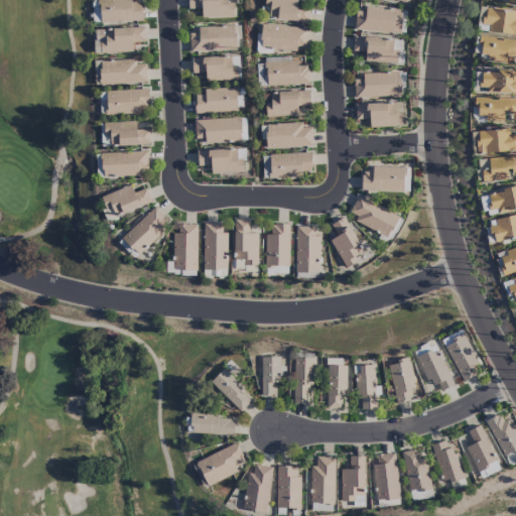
[(99,0),(100,22),(142,21),(141,2),(131,2),(131,0),(99,0)]
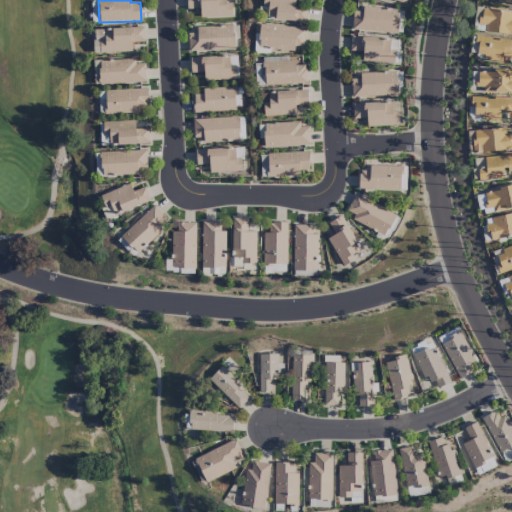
[(231,3),(225,4),(225,0),(186,0),(186,10),(199,9),(200,18),(232,17),(231,3)]
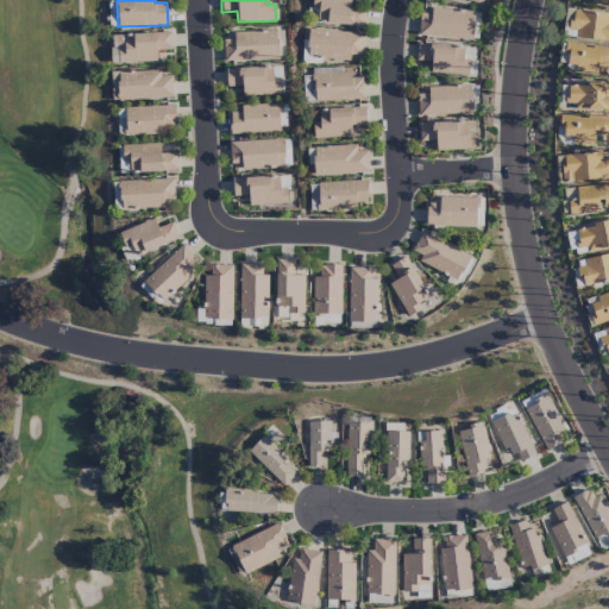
[(350,0),(312,0),(312,10),(319,10),(318,23),(364,27),(365,10),(350,7),(350,0)]
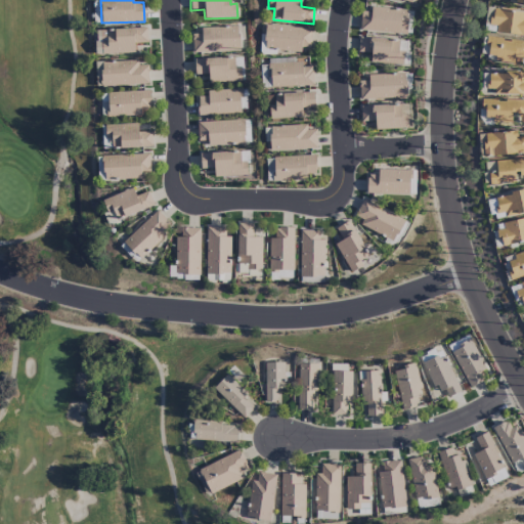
[(407,9),(370,8),(369,11),(360,11),(359,32),(406,33),(407,9)]
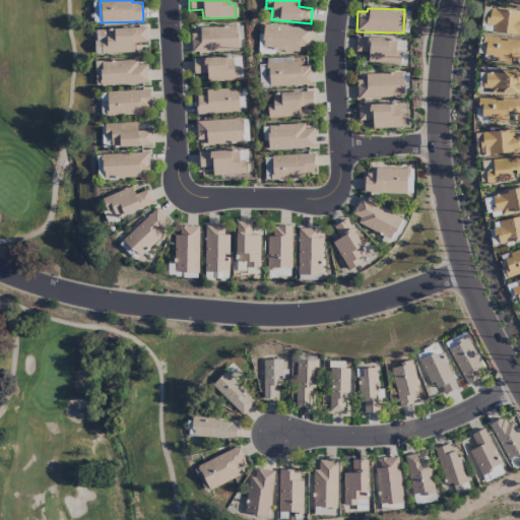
[(519,12),(489,8),(485,25),(493,26),(492,31),(519,36),(519,12)]
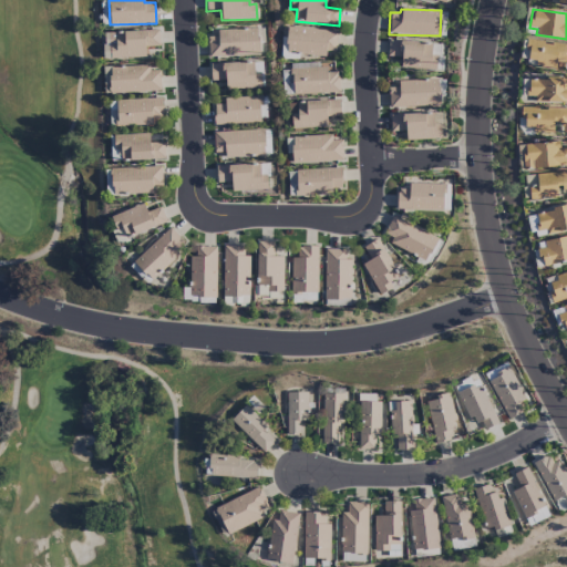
[(338,32),(288,27),(285,53),(326,57),(326,52),(336,52),(338,32)]
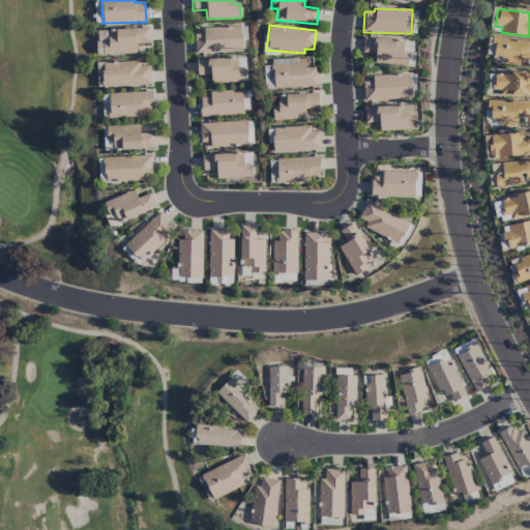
[(195,34),(195,53),(241,52),(241,27),(202,28),(203,34),(195,34)]
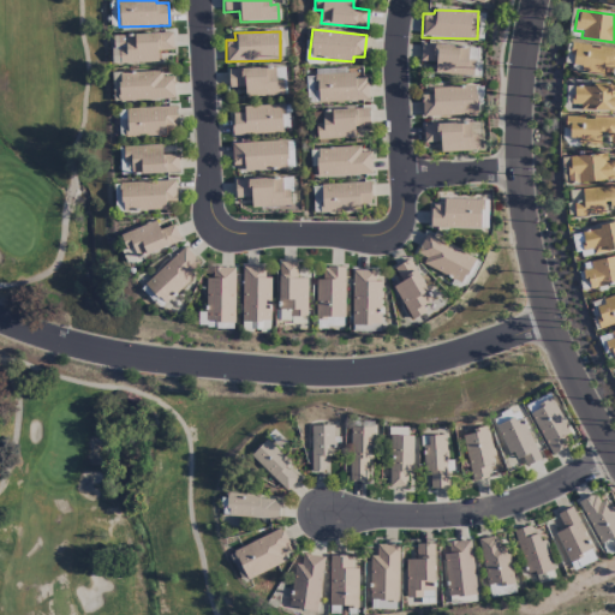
[(119,64),(157,63),(157,52),(173,51),(172,33),(118,35),(119,64)]
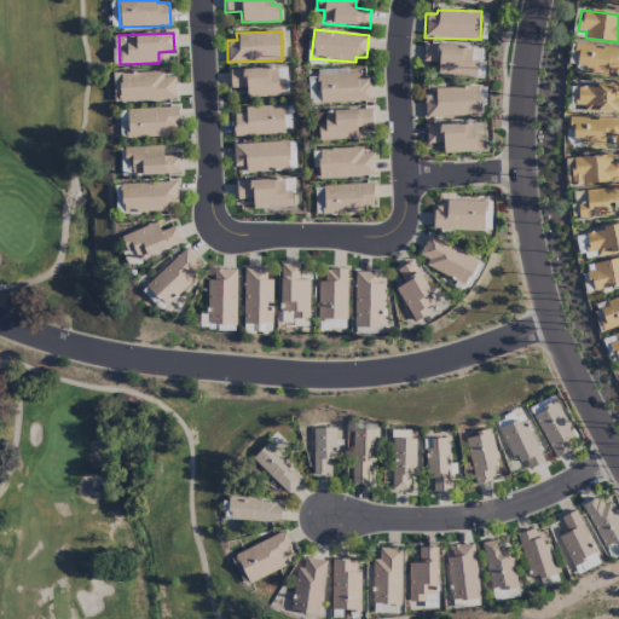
[(618,50),(574,44),(571,64),(585,65),(584,71),(618,76),(618,50)]
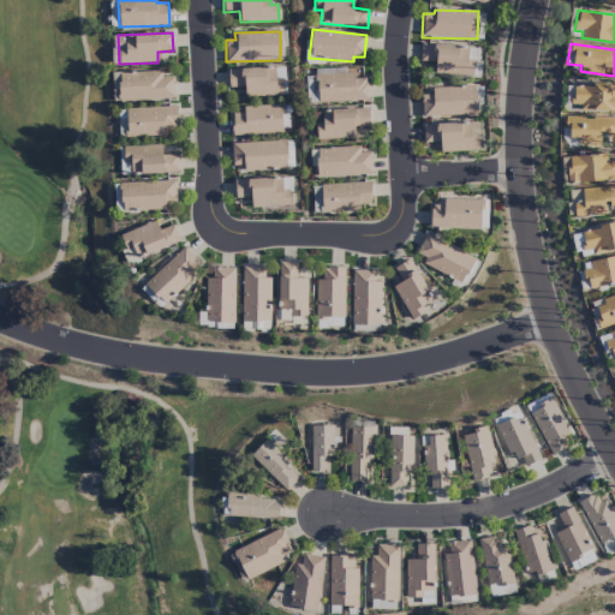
[(434,73),(472,76),(473,66),(477,66),(478,47),(421,45),(421,61),(435,63),(434,73)]
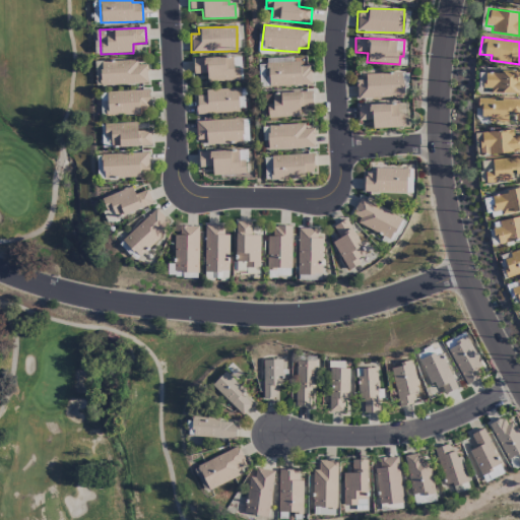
[(240,57),(192,59),(193,74),(206,74),(207,82),(241,81),(240,57)]
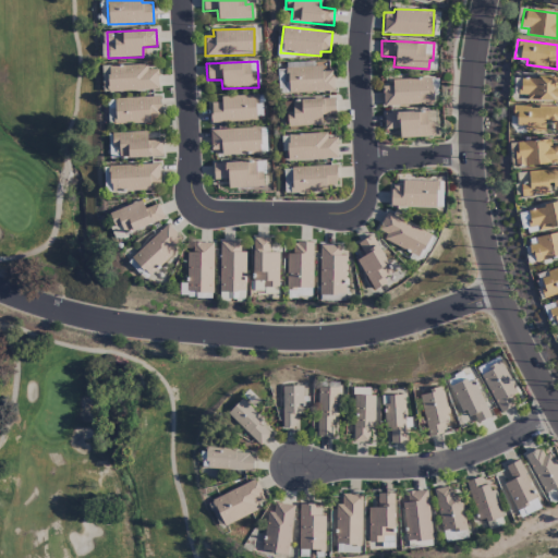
[(100,65),(101,84),(108,84),(108,93),(158,91),(157,70),(147,70),(147,64),(100,65)]
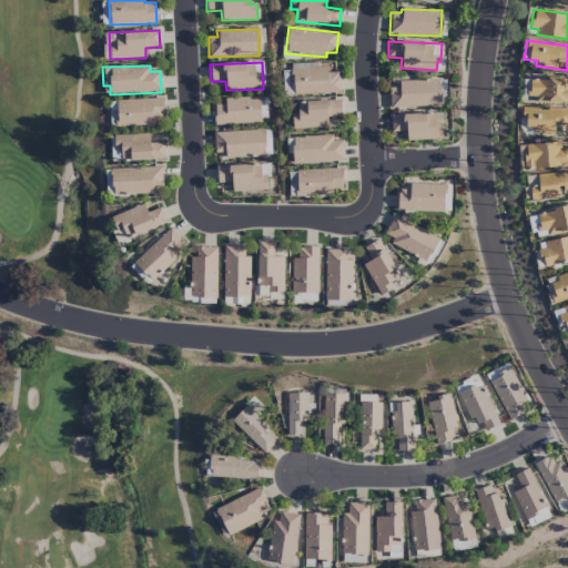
[(293,94),(340,93),(340,72),(327,72),(327,68),(292,69),(293,94)]
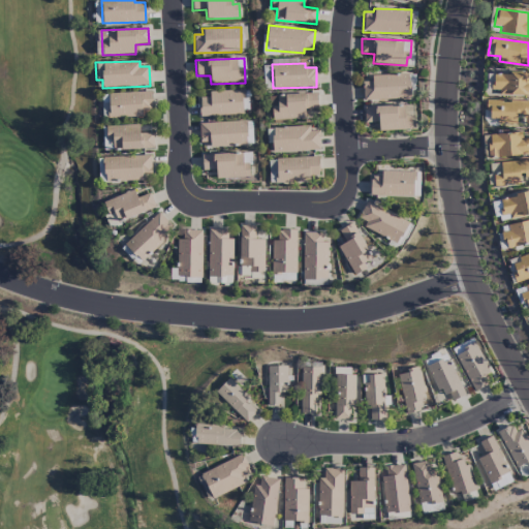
[(272,88),(271,66),(262,66),(263,89),(272,88)]
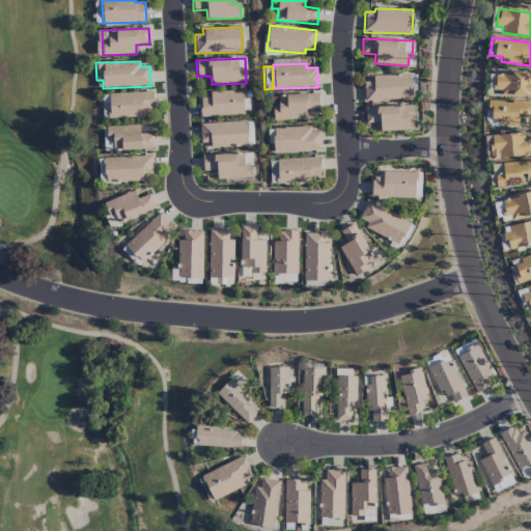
[(530,95),(530,80),(527,80),(527,74),(495,73),(495,95),(530,95)]
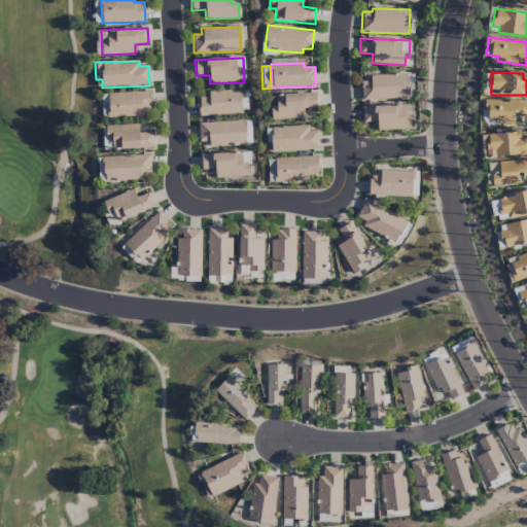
[(408,73),(370,75),(370,81),(360,81),(361,100),(409,99),(408,73)]
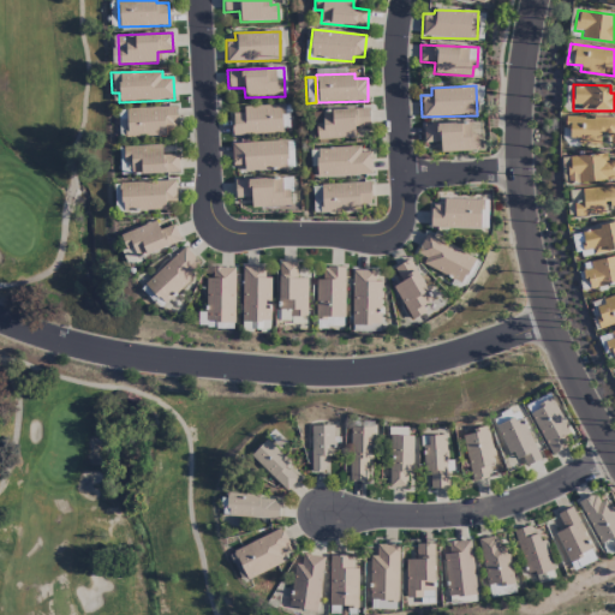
[(243,106),(243,113),(232,113),(232,136),(282,133),(281,105),(243,106)]
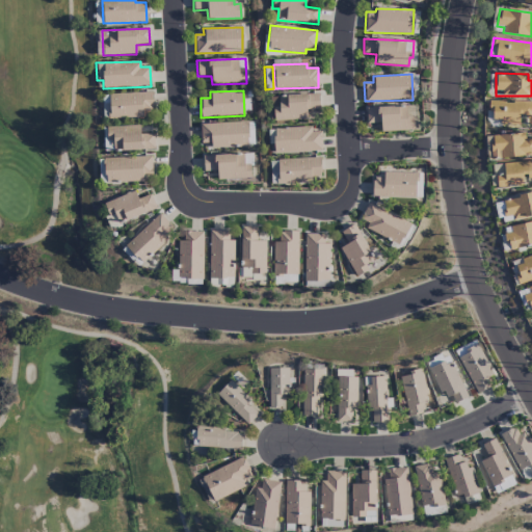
[(109,94),(109,118),(153,117),(153,92),(109,94)]
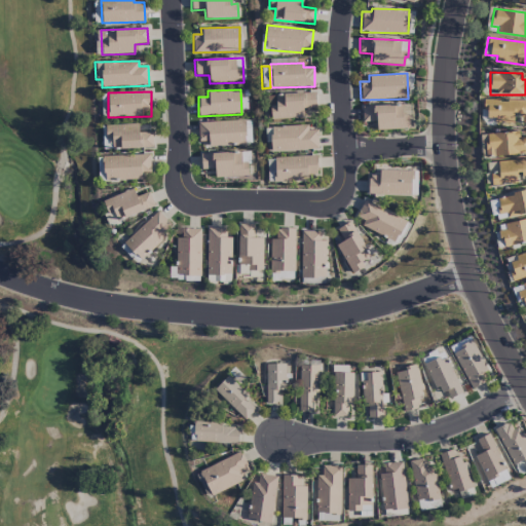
[(269,95),(270,119),(303,118),(303,108),(315,108),(315,94),(269,95)]
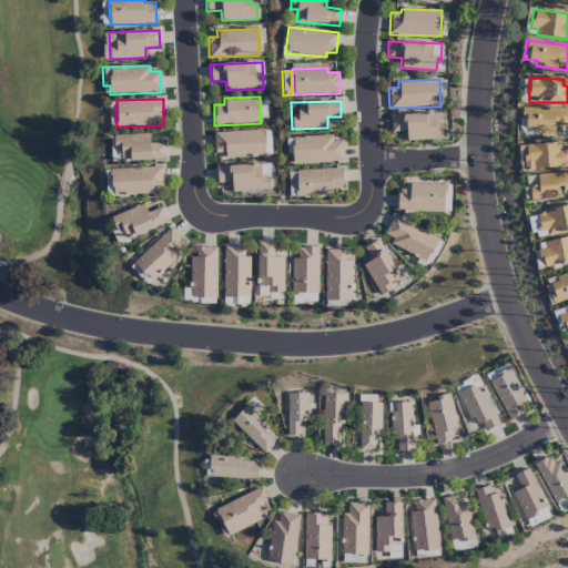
[(567,108),(524,109),(523,132),(567,132),(567,108)]
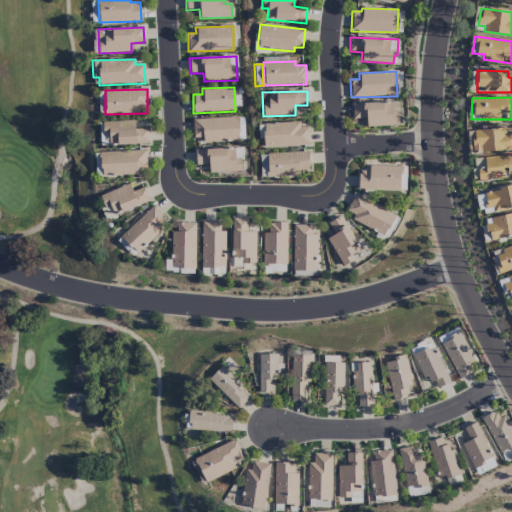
[(399,102),(352,104),(353,119),(366,118),(366,127),(400,126),(399,102)]
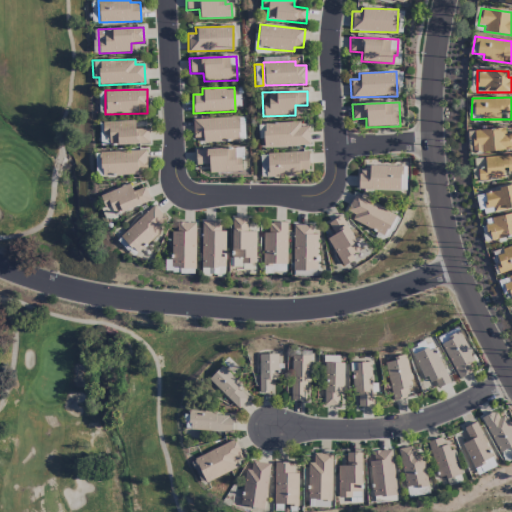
[(192,119),(193,137),(202,137),(203,142),(239,141),(238,117),(192,119)]
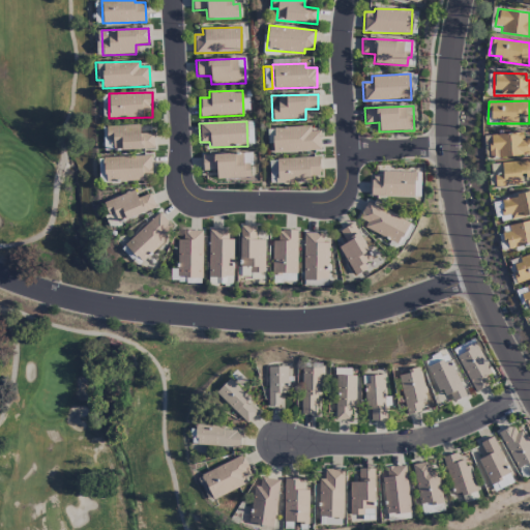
[(107,126),(107,140),(113,139),(114,150),(153,149),(153,133),(139,134),(139,125),(107,126)]
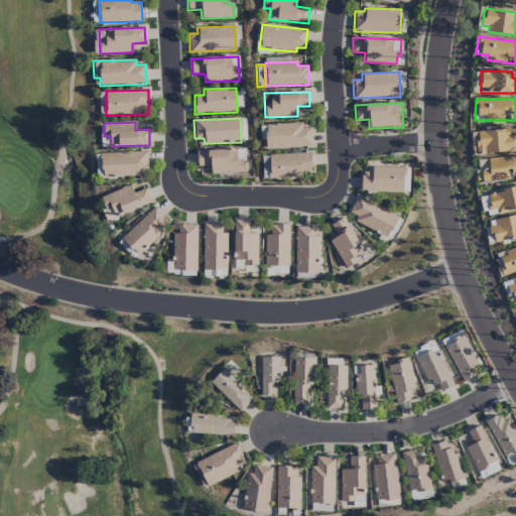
[(311,128),(302,128),(302,123),(265,124),(266,148),(311,147),(311,128)]
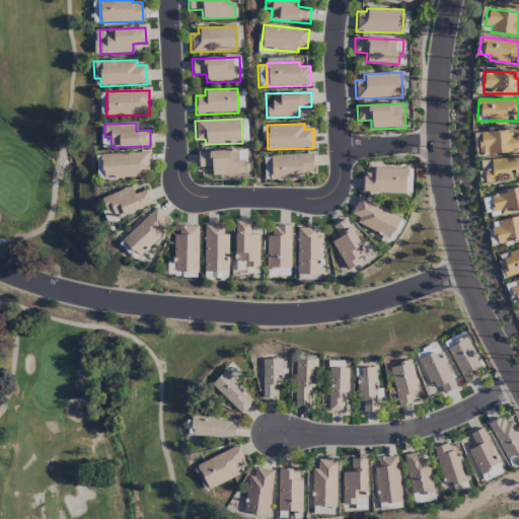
[(478,154),(518,152),(518,135),(512,136),(512,131),(477,132),(478,154)]
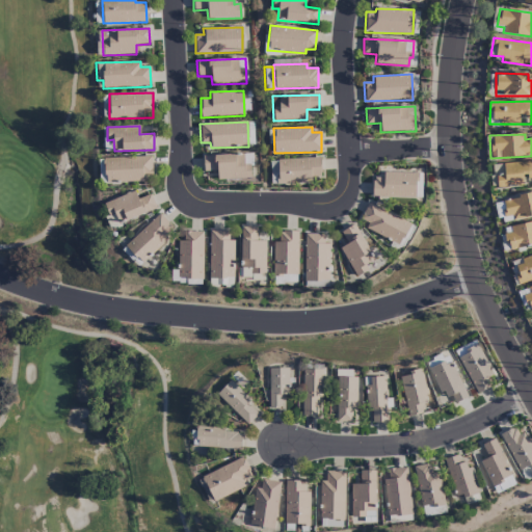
[(204,171),(217,171),(217,180),(251,179),(250,154),(203,156),(204,171)]
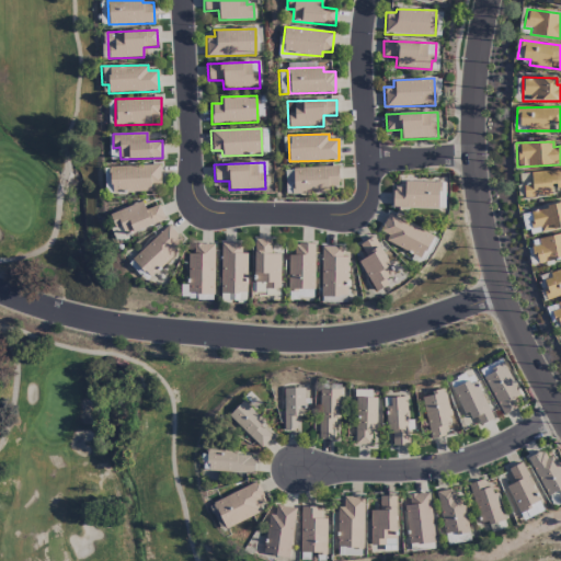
[(111,194),(151,192),(150,185),(160,184),(159,164),(110,167),(111,194)]
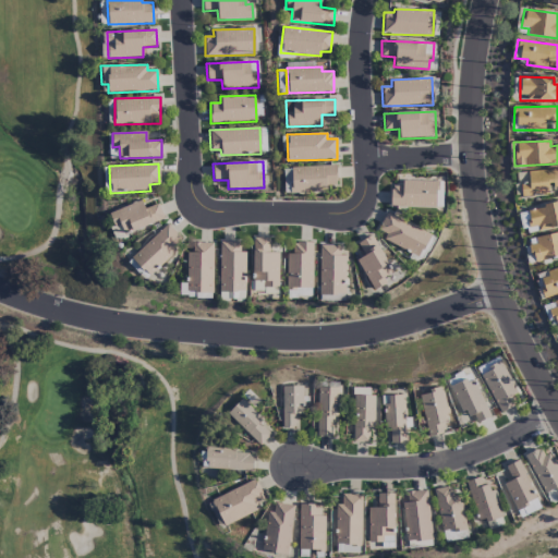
[(291,167),(292,193),(325,192),(325,185),(337,185),(336,166),(291,167)]
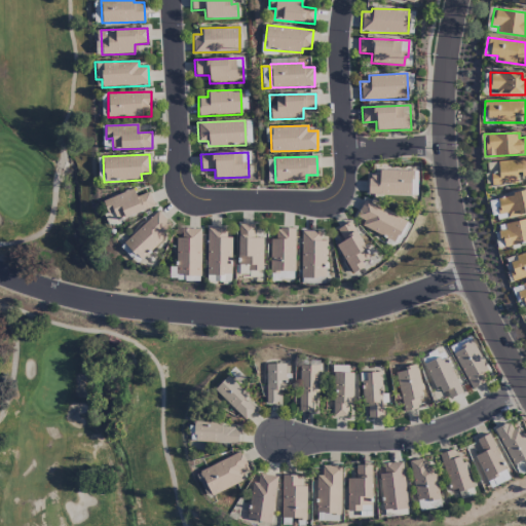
[(525,159),(497,161),(498,173),(490,174),(491,185),(519,184),(518,177),(525,176),(525,159)]
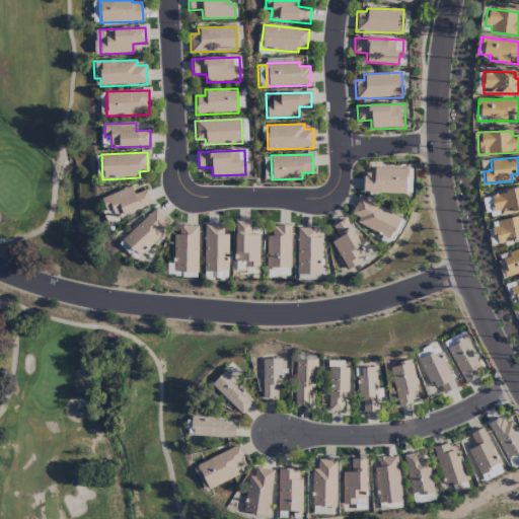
[(363,193),(411,194),(412,168),(374,168),(374,172),(363,172),(363,193)]
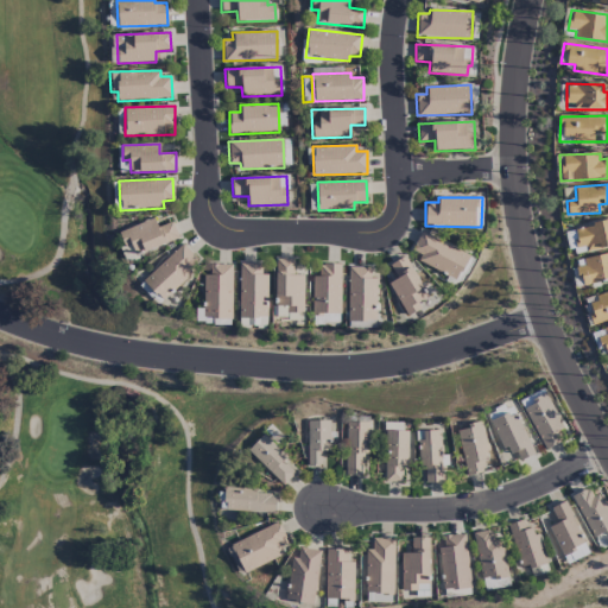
[(172,222),(157,228),(153,219),(119,232),(125,247),(131,245),(135,255),(178,239),(172,222)]
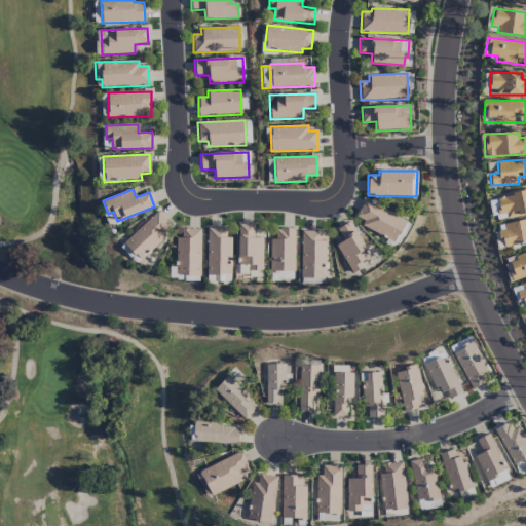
[(525,213),(525,193),(525,192),(490,199),(494,220),(525,213)]
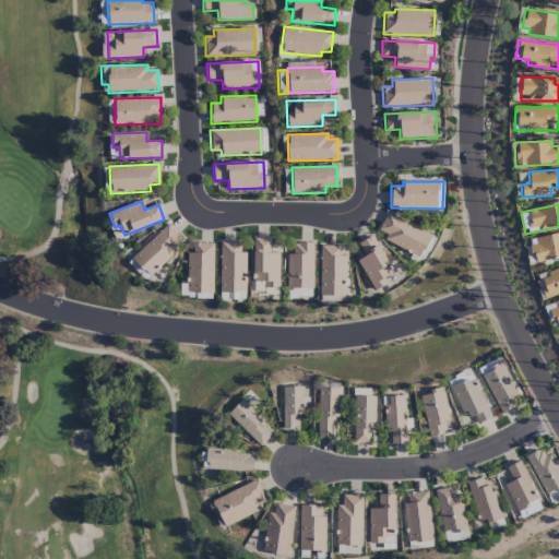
[(421,257),(431,233),(385,214),(376,238),(421,257)]
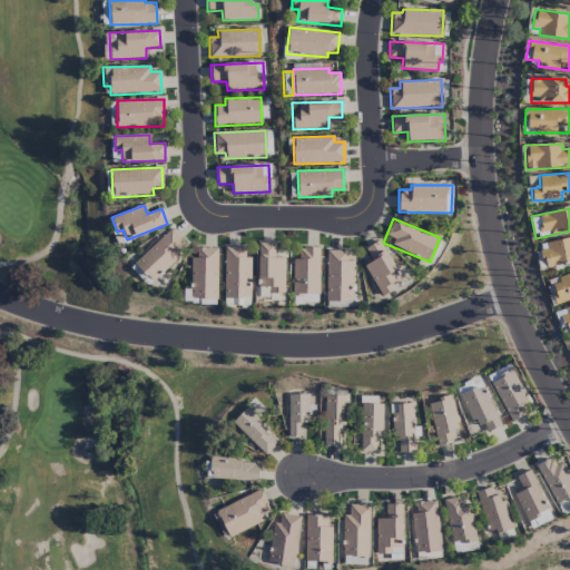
[(153,282),(188,247),(172,228),(135,263),(153,282)]
